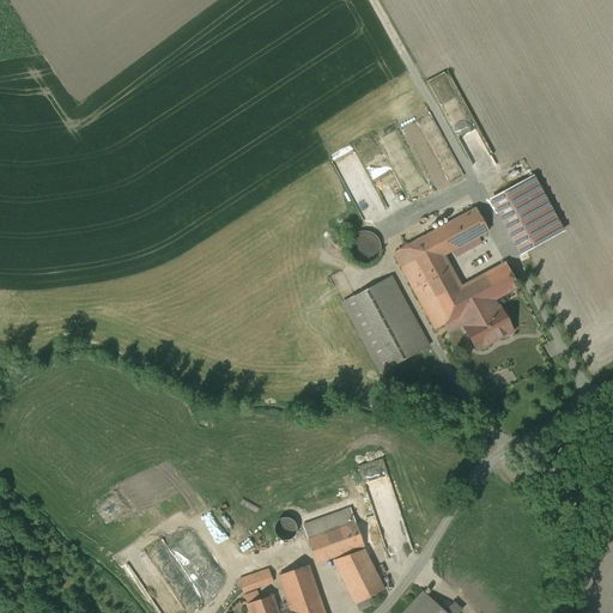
[(435,192),(463,177),(451,153),(437,161),(429,144),(416,151),(435,192)]
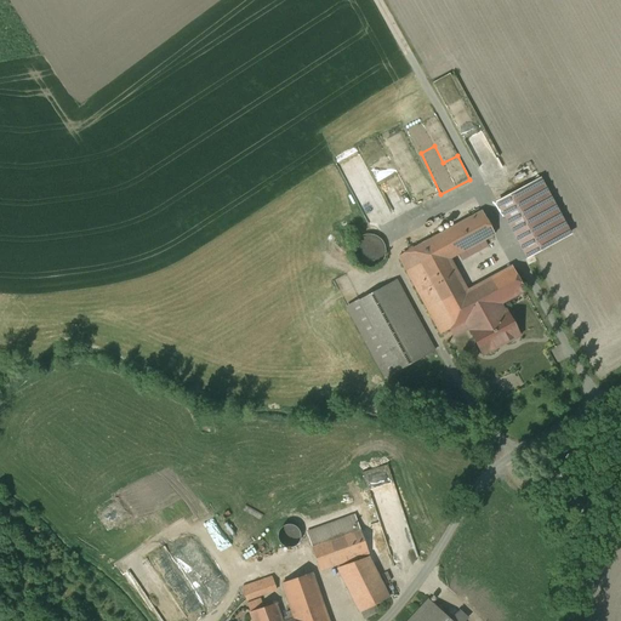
[(524,188),(553,243),(570,234),(540,180),(524,188)]
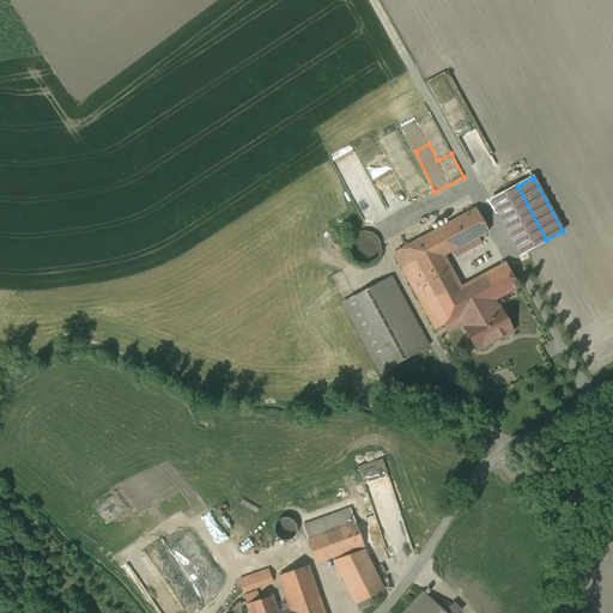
[(517,186),(491,200),(520,254),(546,240),(517,186)]
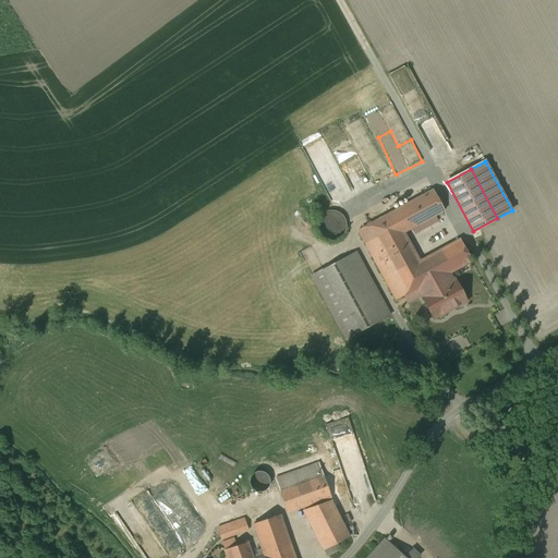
[(444,211),(433,190),(358,231),(395,300),(404,294),(416,288),(419,290),(449,274),(471,262),(460,240),(420,262),(403,233),(444,211)]
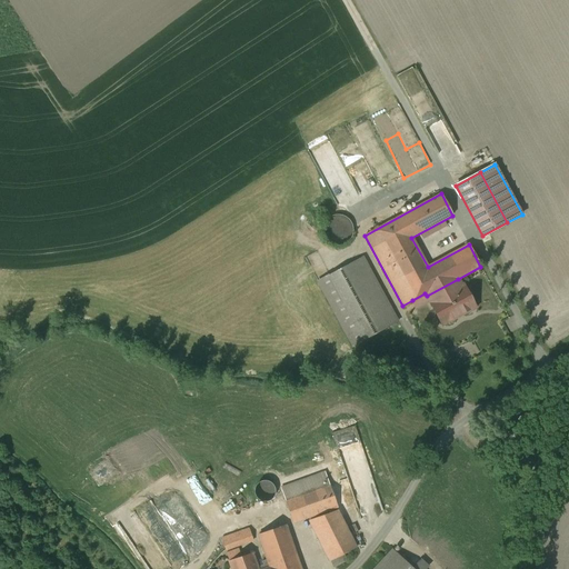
[(339,216),(336,216),(330,217),(327,219),(325,222),(323,225),(322,228),(321,230),(322,233),(322,236),(323,238),(326,240),(327,242),(329,243),(331,245),(333,246),(337,246),(339,246),(342,245),(345,243),(347,242),(348,240),(350,238),(351,236),(352,233),(352,230),(351,228),(351,225),(349,221),(347,219),(345,218),(339,216)]
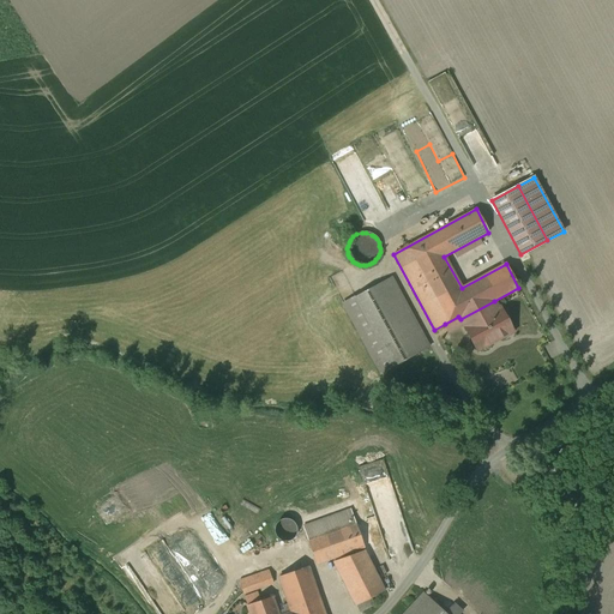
[(391,277),(355,299),(392,367),(429,347),(391,277)]
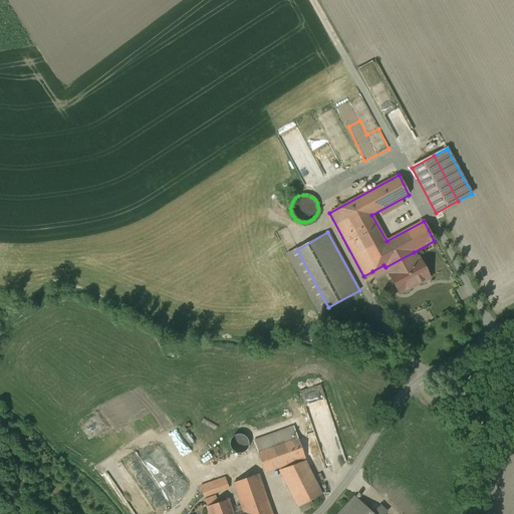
[(318,313),(328,307),(297,250),(287,255),(318,313)]
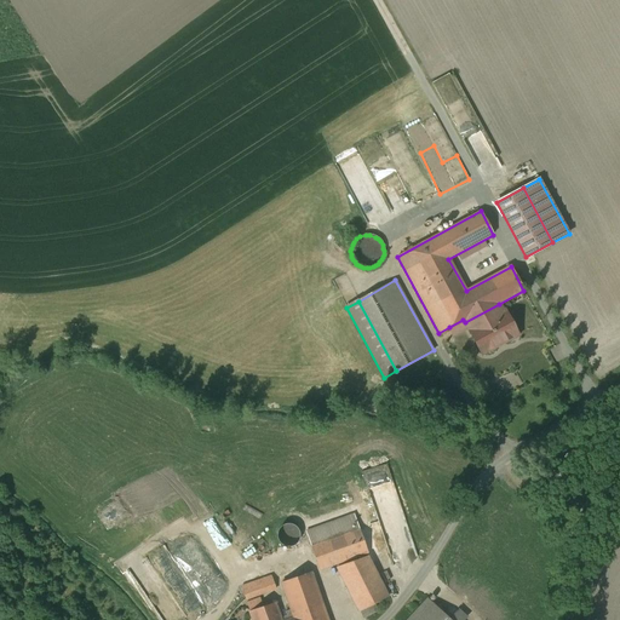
[(499,304),(465,322),(482,355),(518,334),(505,311),(505,310),(503,311),(499,304)]
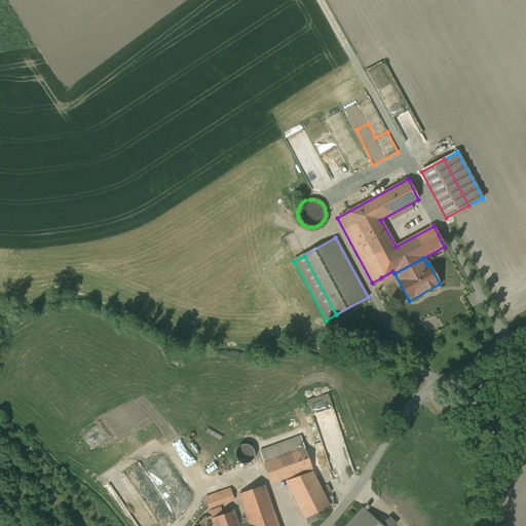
[(382,279),(395,273),(392,271),(381,277),(382,279)]
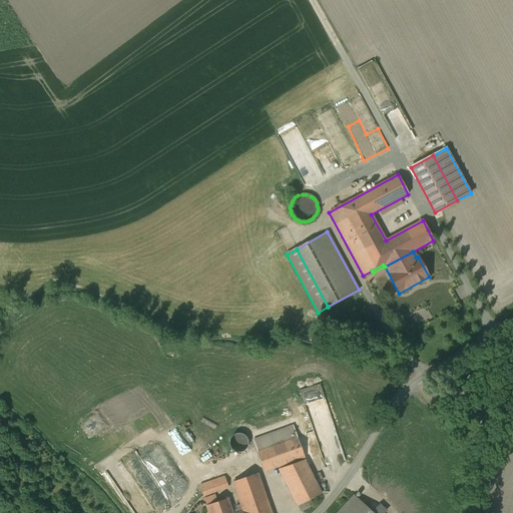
[(461,299),(468,296),(463,285),(457,288),(461,299)]
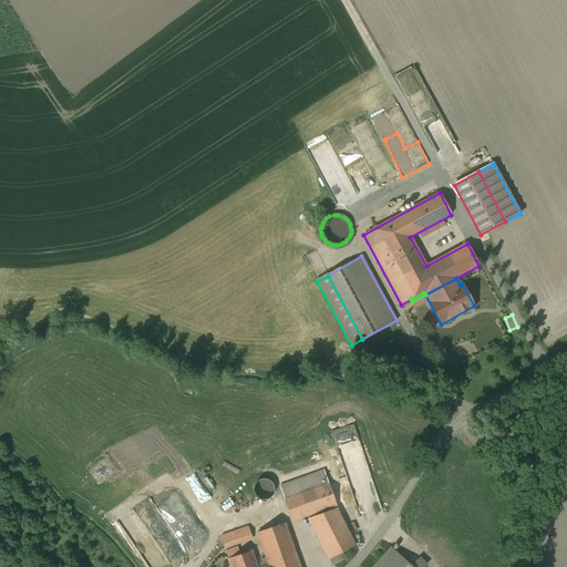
[(292,521),(337,505),(325,471),(280,486),(292,521)]
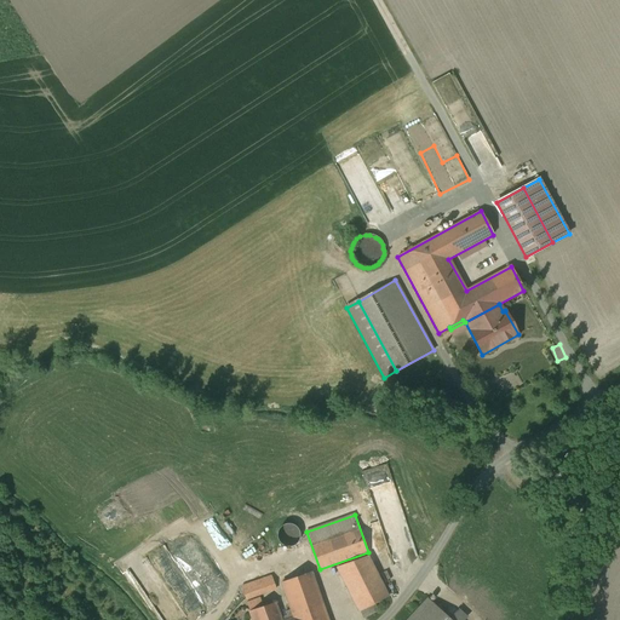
[(283,546),(290,546),(294,545),(298,541),(299,538),(299,533),(298,528),(294,526),(291,524),(286,524),(281,527),(277,532),(277,537),(279,543),(283,546)]
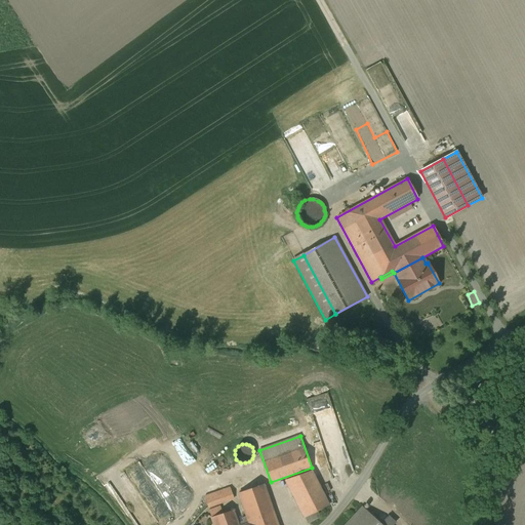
[(317,512),(328,506),(311,471),(286,480),(305,518),(317,512)]
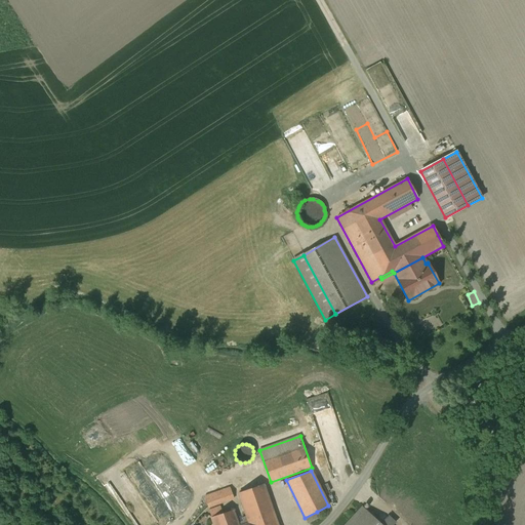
[(277,524),(264,485),(238,493),(246,517),(249,524),(277,524)]
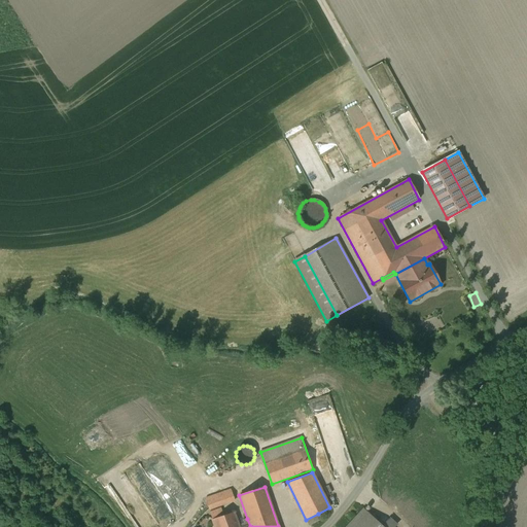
[(231,490),(205,499),(209,510),(235,500),(231,490)]
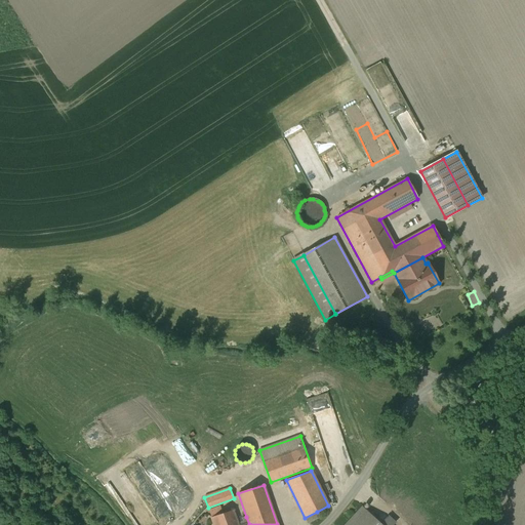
[(380,524),(362,508),(345,524),(380,524)]
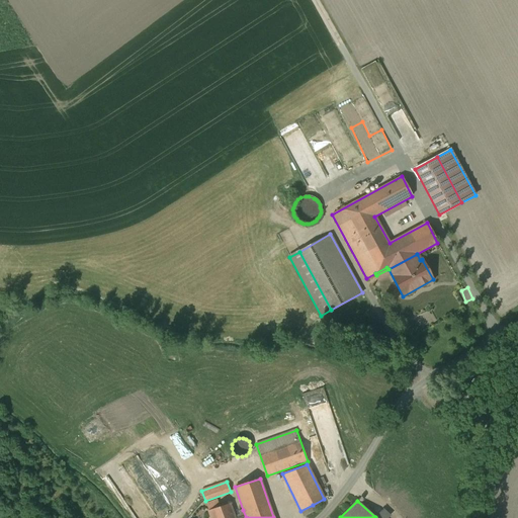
[(210,517),(235,517),(235,516),(231,503),(208,511),(210,517)]
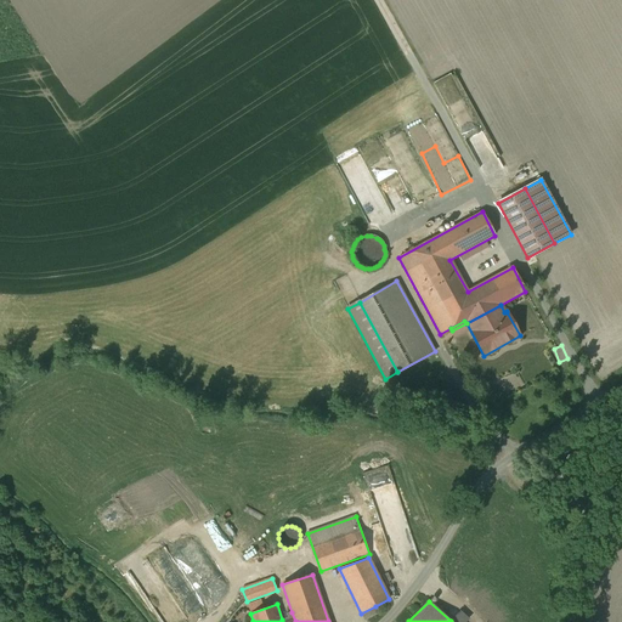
[(375,606),(361,614),(365,621),(379,614),(375,606)]
